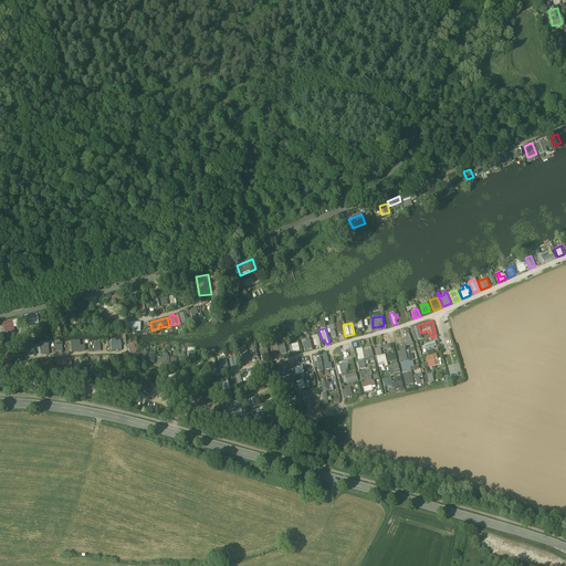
[(301,339),(304,349),(312,347),(308,337),(301,339)]
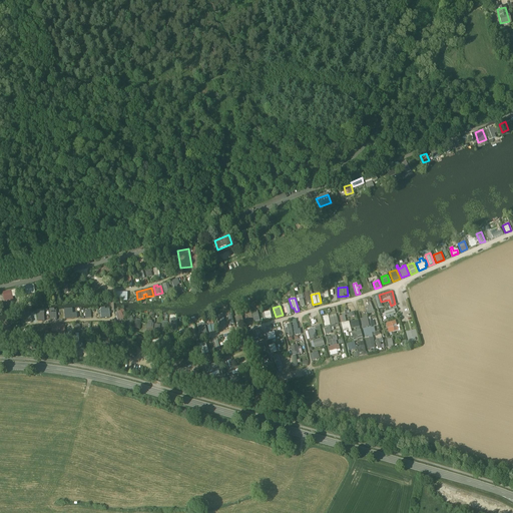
[(99,314),(100,318),(109,317),(109,308),(96,308),(97,314),(99,314)]
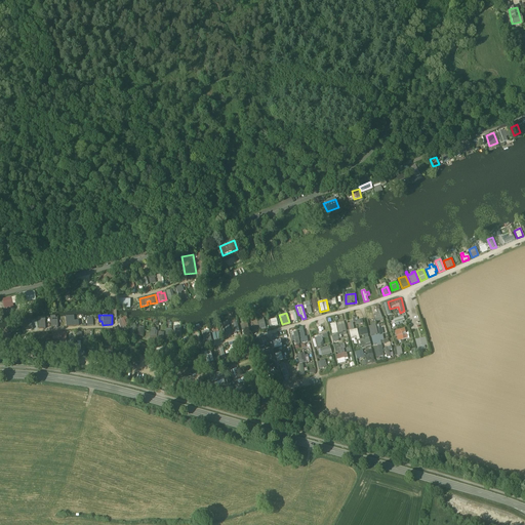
[(128,325),(125,317),(118,319),(121,327),(128,325)]
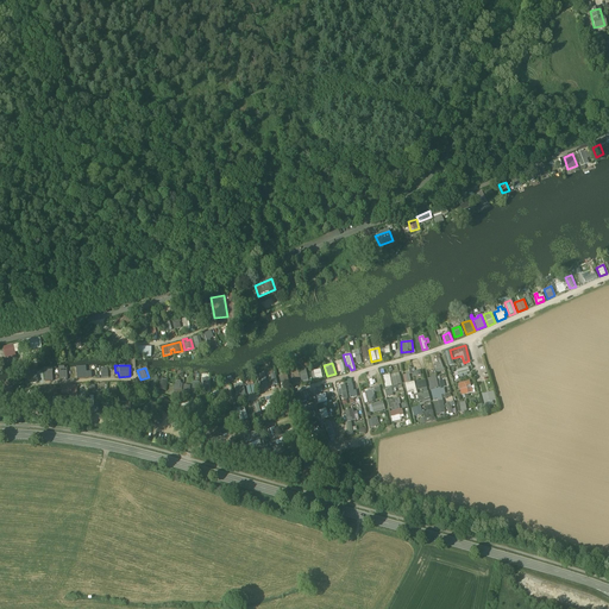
[(402,375),(405,383),(409,382),(409,377),(421,375),(421,370),(412,371),(412,368),(408,369),(409,374),(402,375)]
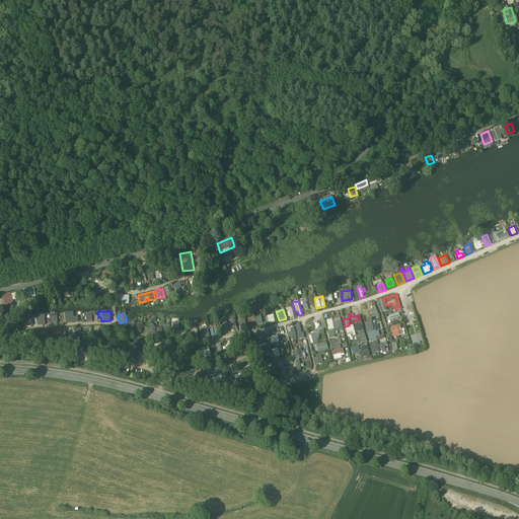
[(254,315),(257,325),(263,324),(261,314),(254,315)]
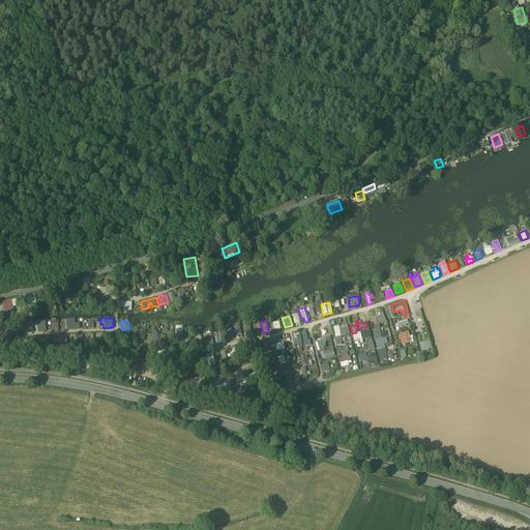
[(261,332),(261,323),(253,323),(253,332),(261,332)]
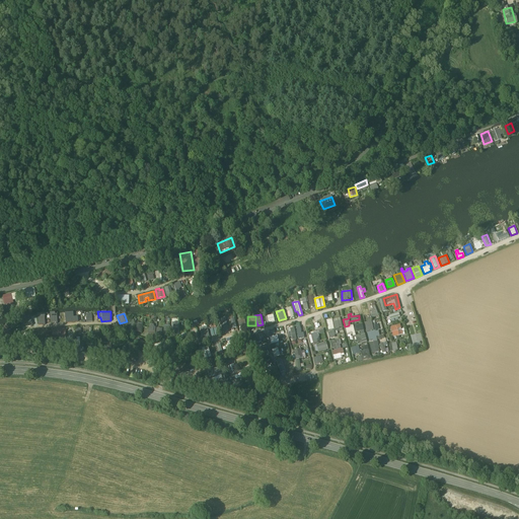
[(337,331),(343,330),(340,318),(331,319),(331,318),(326,320),(328,330),(327,330),(328,339),(338,337),(337,331)]
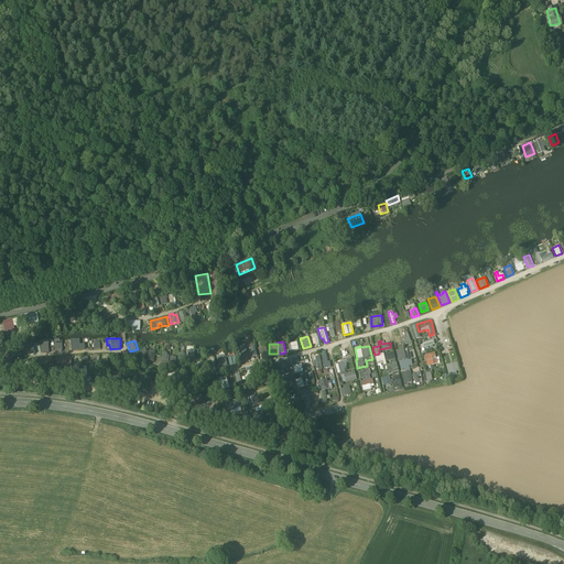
[(411,359),(405,359),(403,348),(397,349),(400,372),(409,370),(409,369),(416,368),(416,364),(412,365),(411,359)]
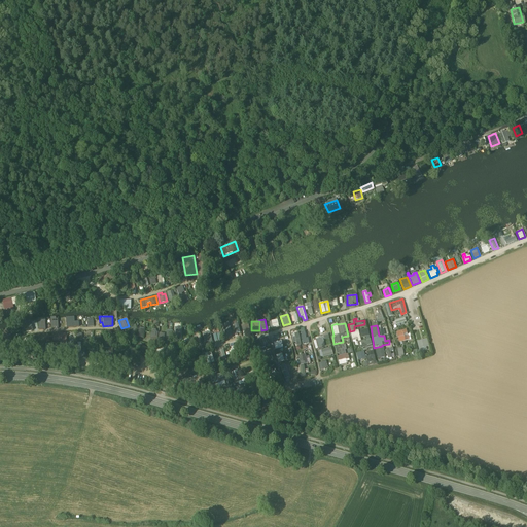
[(364,366),(376,364),(369,328),(359,330),(361,339),(360,340),(362,350),(370,348),(371,351),(367,352),(369,356),(365,357),(366,361),(363,362),(364,366)]
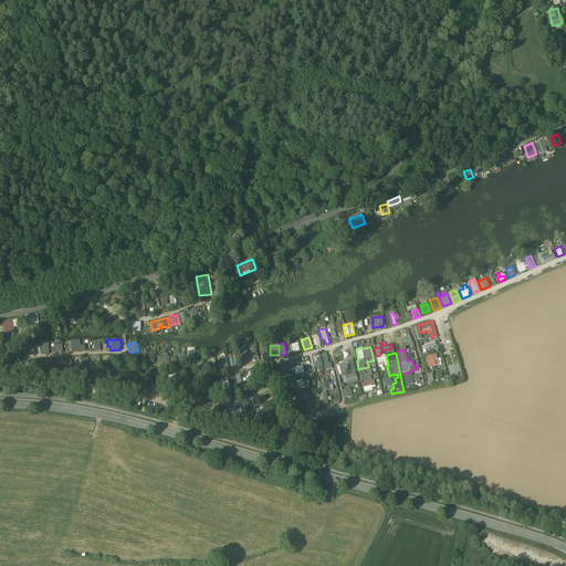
[(426,356),(428,367),(439,365),(437,354),(426,356)]
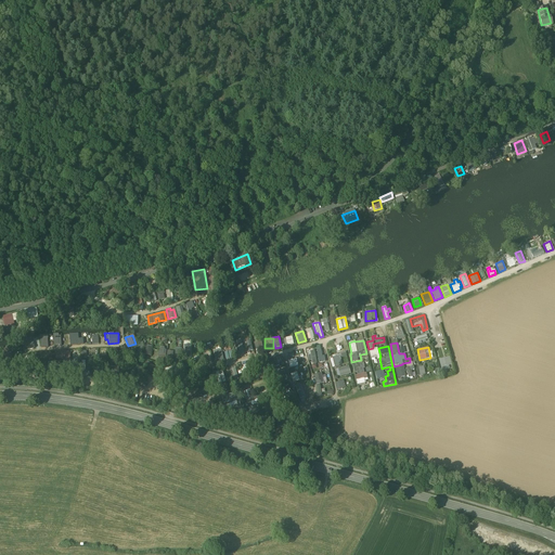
[(370,357),(378,356),(377,348),(369,349),(370,357)]
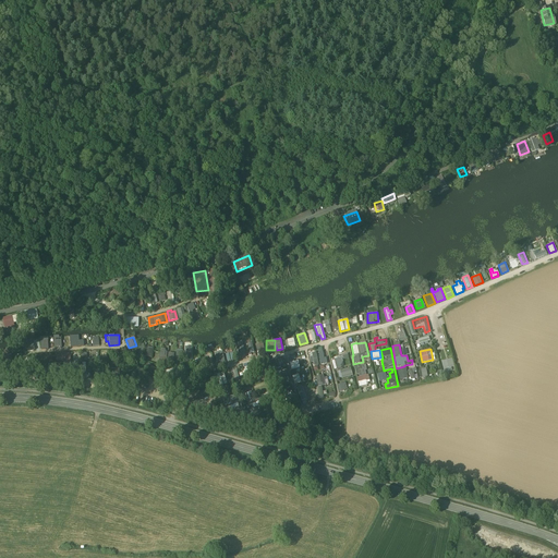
[(323,351),(318,351),(319,364),(327,363),(327,358),(324,358),(323,351)]
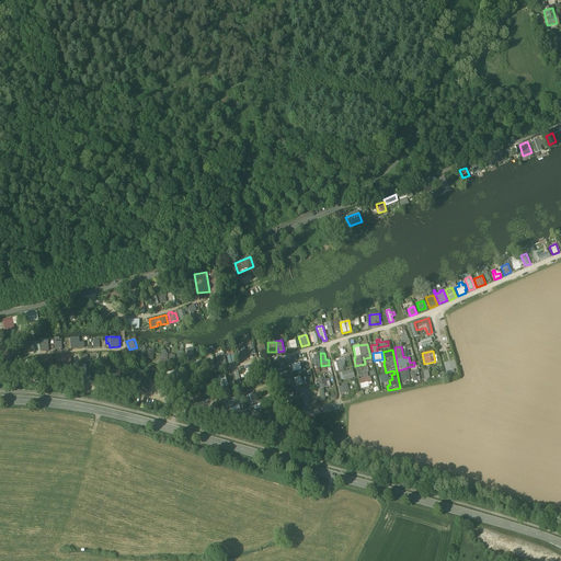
[(317,368),(320,367),(317,354),(313,355),(313,358),(311,358),(312,365),(316,364),(317,368)]
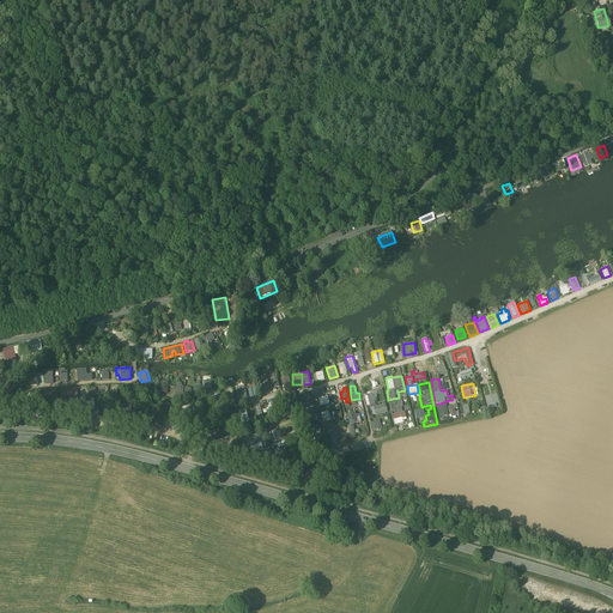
[(375,393),(366,394),(369,405),(378,402),(377,399),(380,399),(380,396),(383,396),(382,388),(375,390),(375,393)]
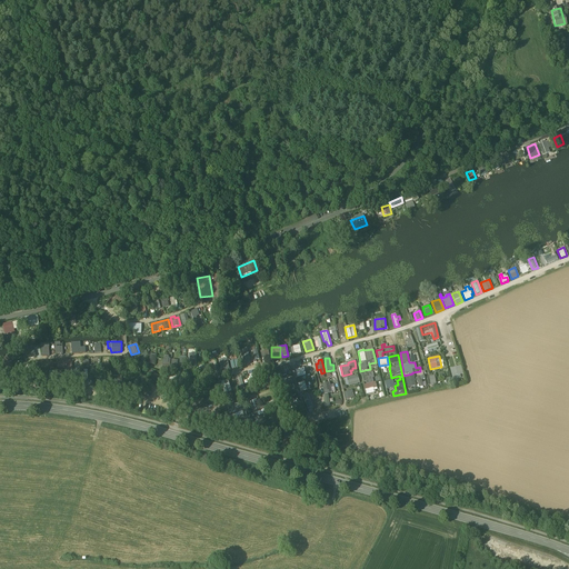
[(297,378),(306,375),(303,367),(301,367),(300,362),(293,365),(297,378)]
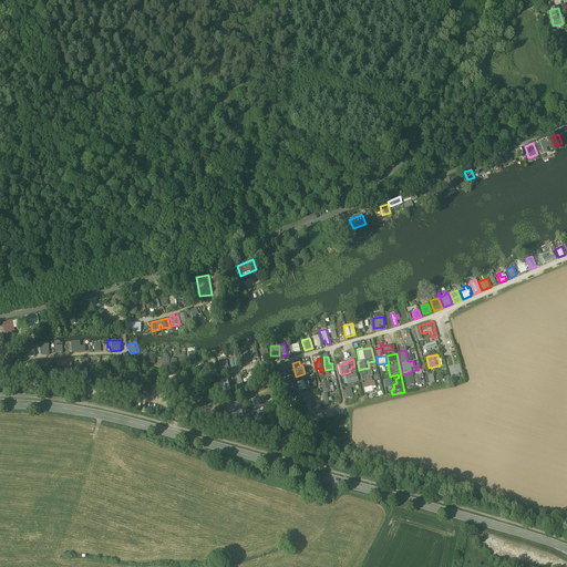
[(284,370),(288,369),(286,363),(274,367),(277,377),(286,373),(284,370)]
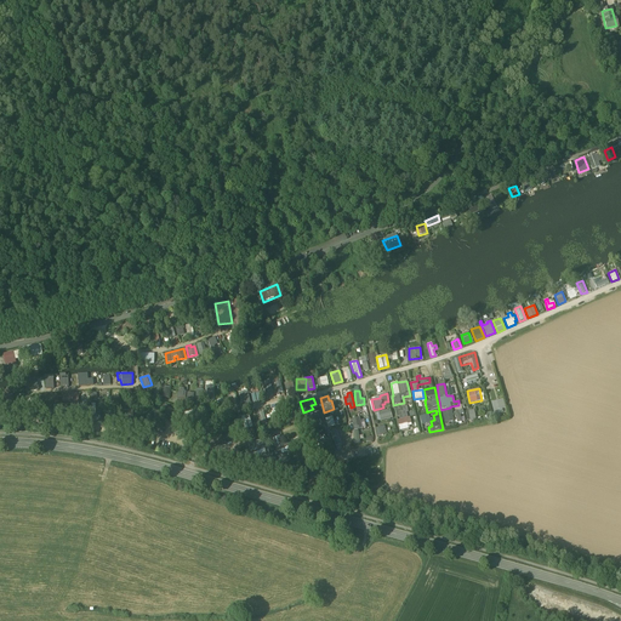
[(503,399),(491,402),(495,419),(501,417),(500,410),(505,409),(503,399)]
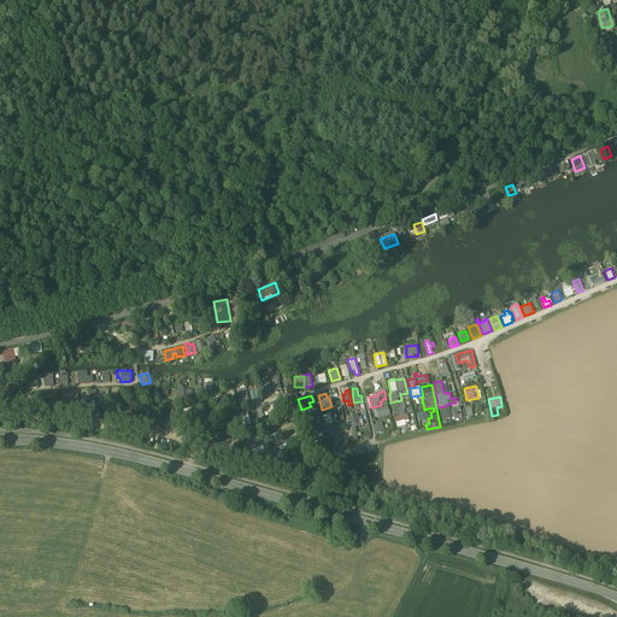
[(282,403),(270,406),(272,416),(285,412),(282,403)]
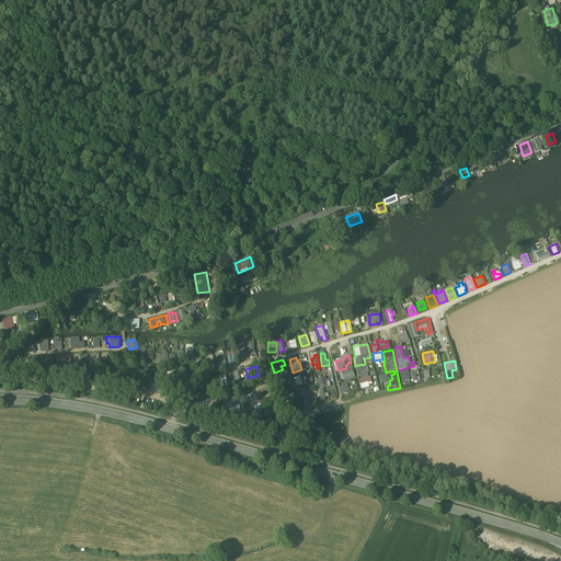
[(368,373),(367,366),(356,369),(358,378),(367,376),(367,373),(368,373)]
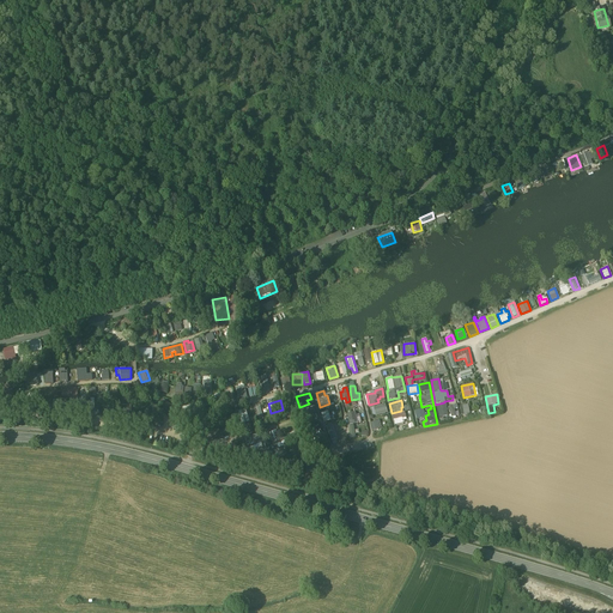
[(372,416),(387,412),(384,404),(370,407),(372,416)]
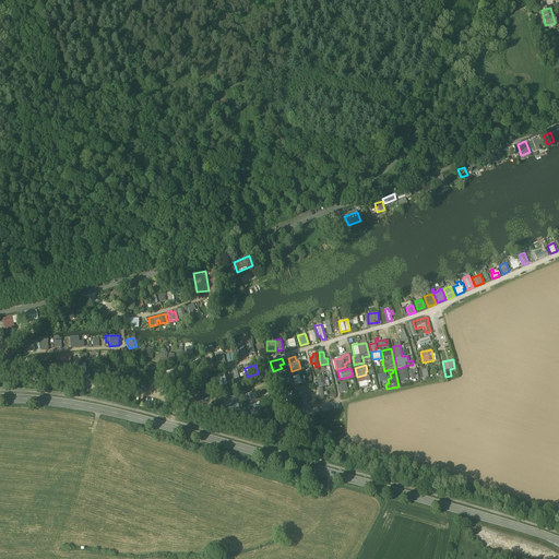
[(401,380),(408,379),(406,368),(397,370),(401,380)]
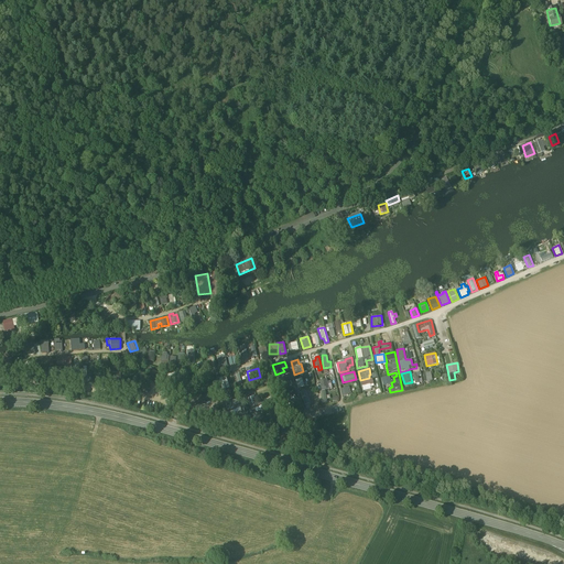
[(226,376),(219,378),(223,390),(229,388),(226,376)]
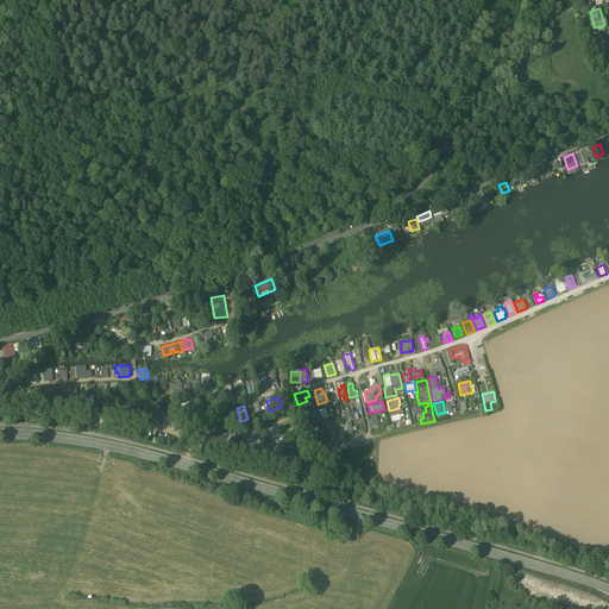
[(414,416),(422,414),(420,406),(412,408),(414,416)]
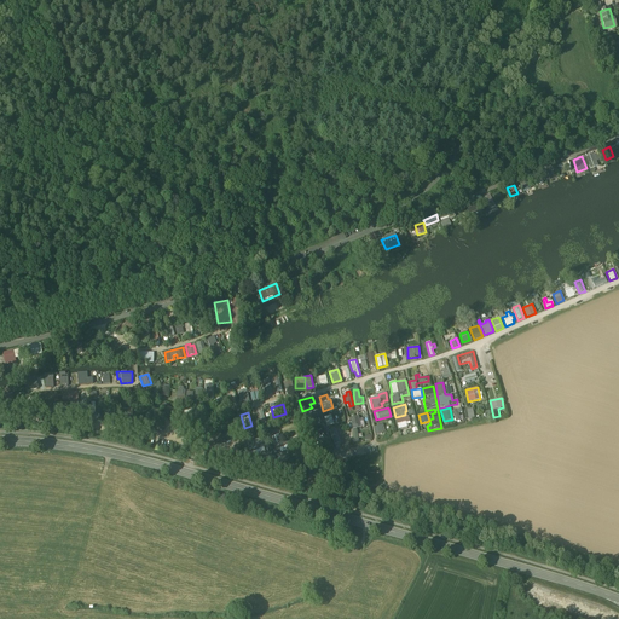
[(324,417),(327,427),(334,424),(331,415),(324,417)]
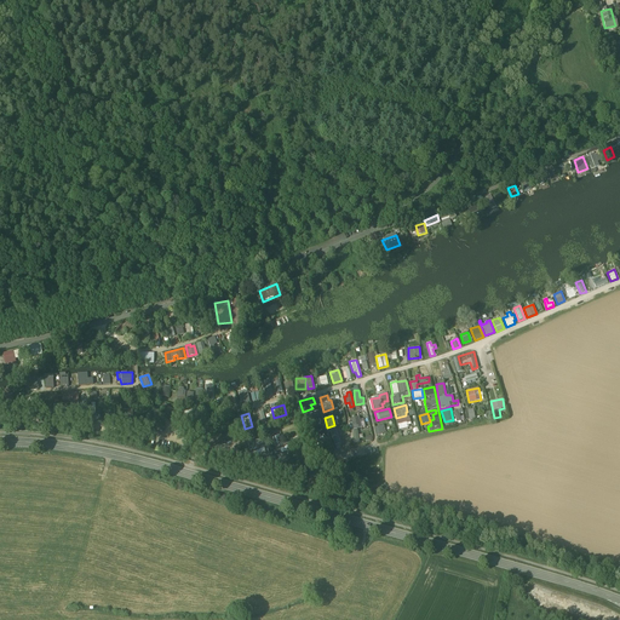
[(351,429),(361,429),(360,417),(350,418),(351,429)]
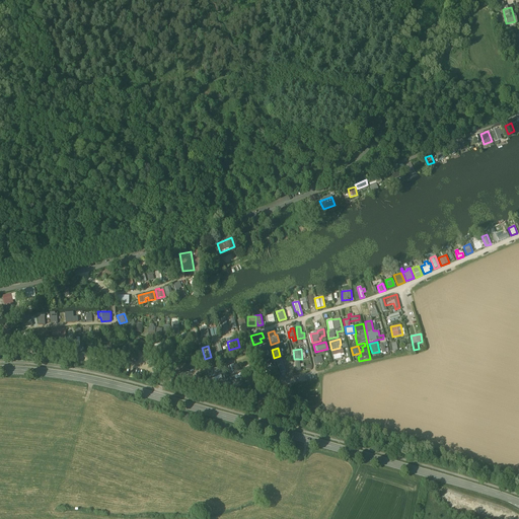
[(341,359),(340,354),(343,354),(343,349),(331,350),(334,360),(341,359)]
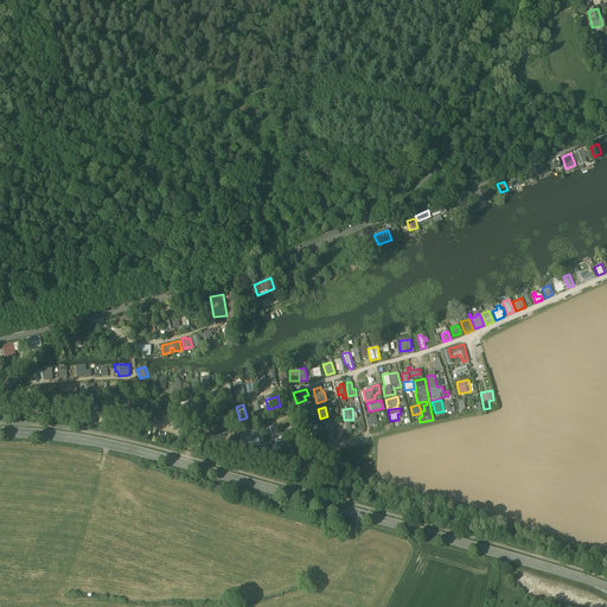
[(366,417),(368,426),(377,425),(375,416),(366,417)]
